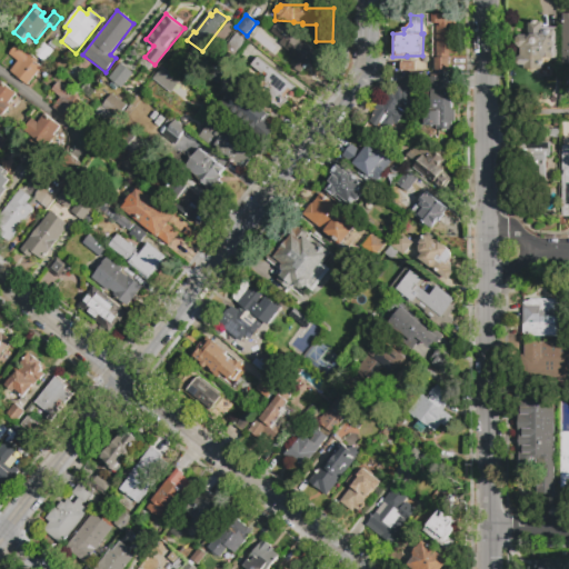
[(447,70),(432,69),(432,15),(452,15),(451,53),(447,53),(447,70)]
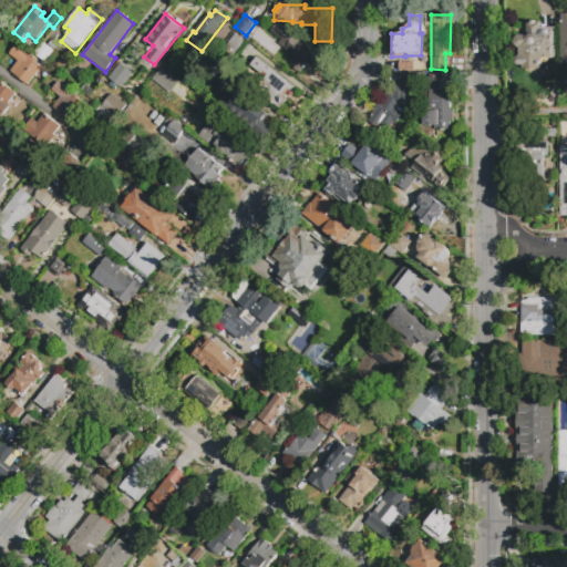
[(326,60),(317,71),(309,65),(307,63),(300,72),(291,65),(296,61),(289,55),(291,52),(279,44),(282,40),(269,31),(276,22),(326,60)]
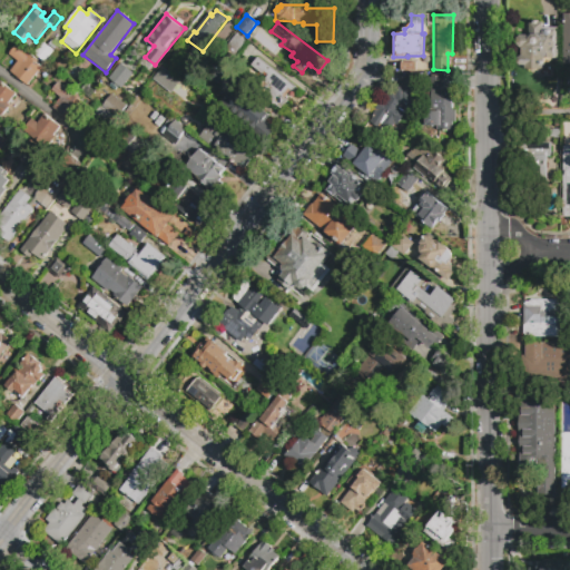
[(544,70),(526,70),(526,67),(519,67),(519,56),(522,56),(521,48),(520,48),(517,45),(517,39),(520,36),(529,35),(528,22),(542,22),(542,28),(558,28),(559,59),(544,59),(544,70)]
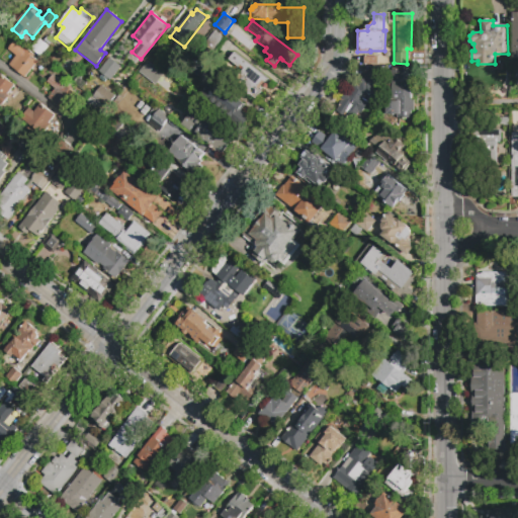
[(213,54),(203,47),(214,32),(225,40),(213,54)]
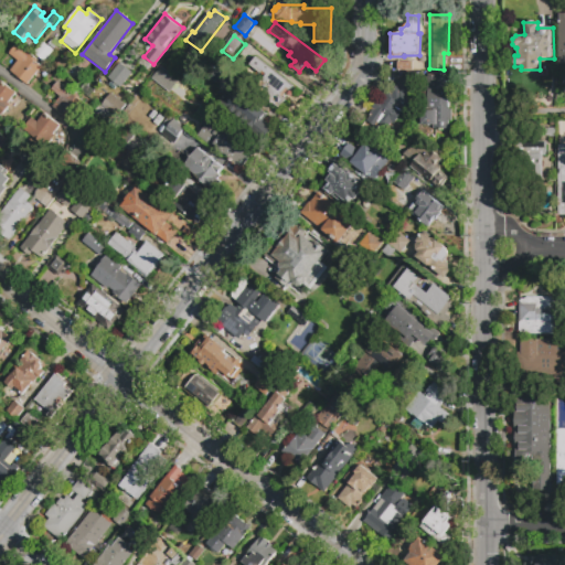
[(35,57),(46,43),(54,50),(43,63),(35,57)]
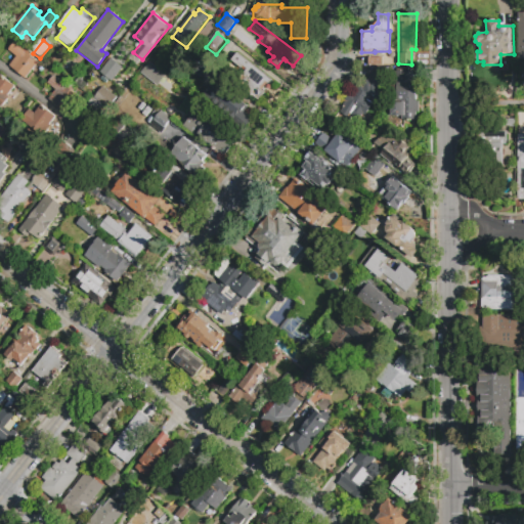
[(25,78),(9,67),(15,57),(7,50),(13,43),(26,52),(27,51),(38,60),(25,78)]
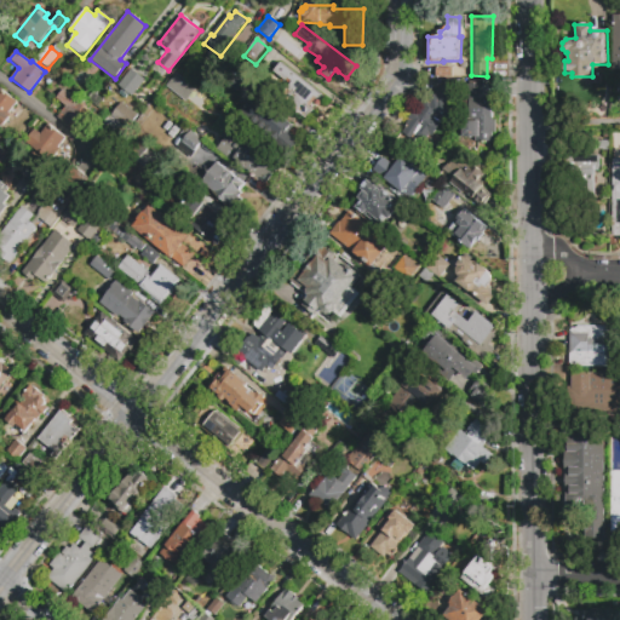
[(276,73),(285,63),(321,93),(310,105),(315,109),(308,118),(283,98),(293,86),(276,73)]
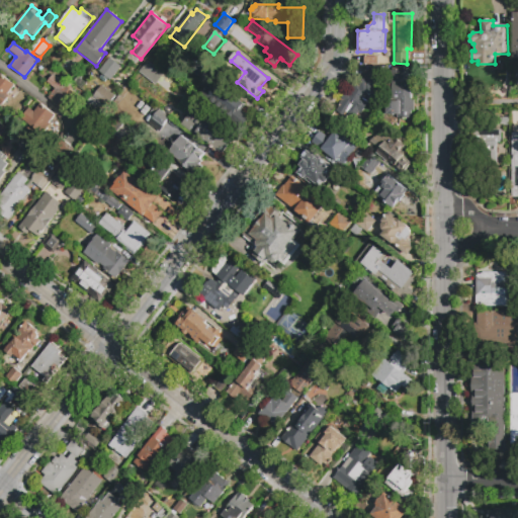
[(198,76),(186,66),(195,55),(207,65),(198,76)]
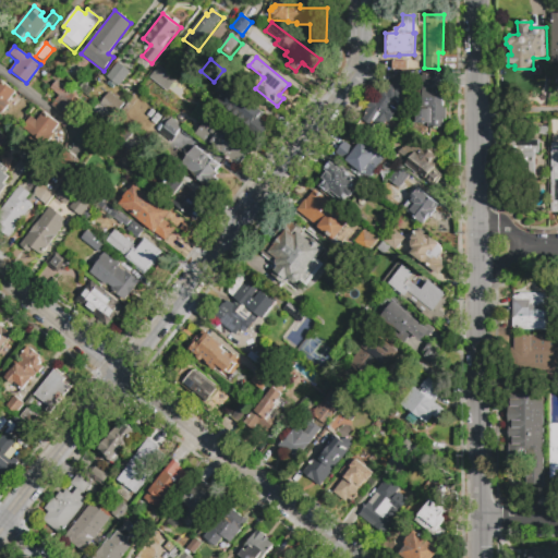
[(407,70),(393,70),(393,61),(407,61),(407,70)]
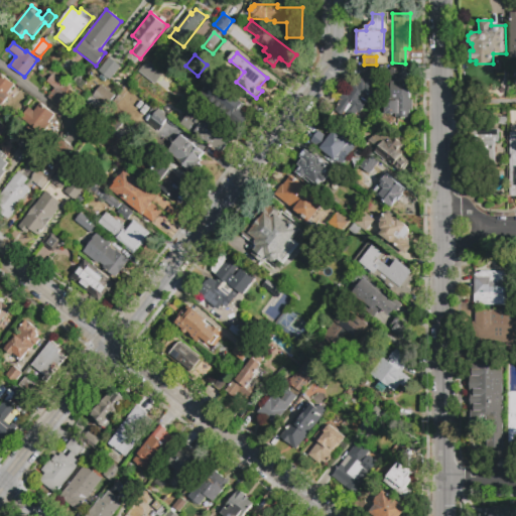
[(110,80),(99,72),(109,57),(120,67),(110,80)]
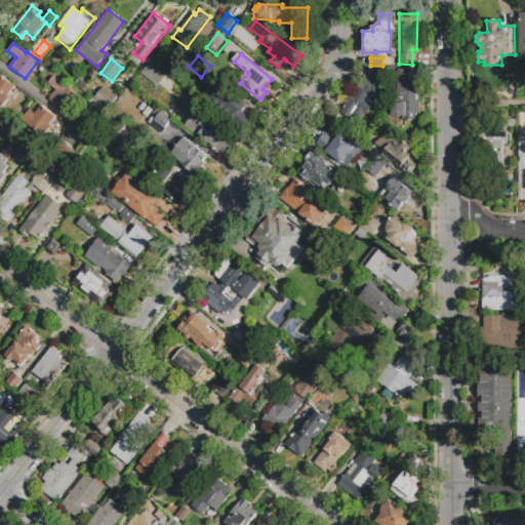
[(150,62),(167,76),(158,86),(140,73),(150,62)]
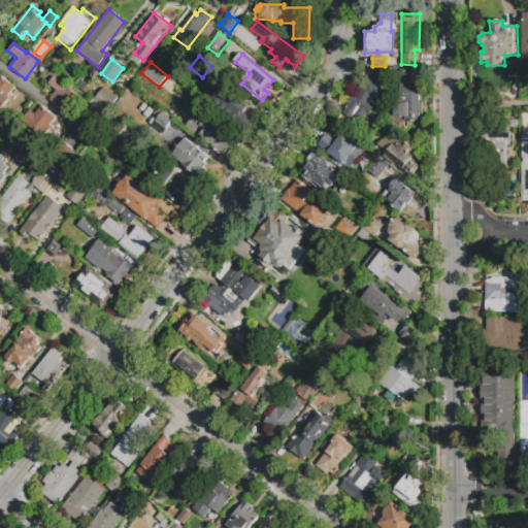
[(521,64),(521,79),(507,79),(507,64),(521,64)]
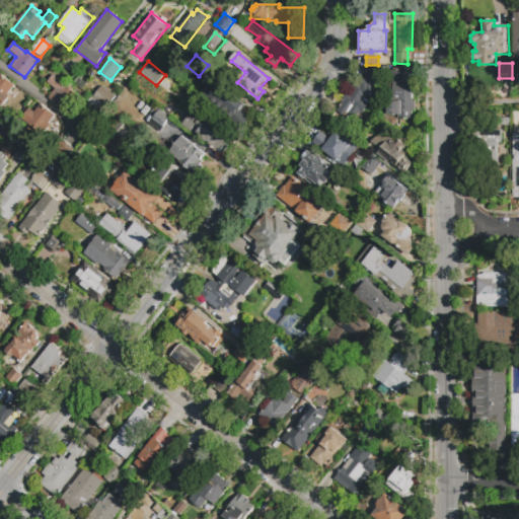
[(388,72),(403,72),(403,82),(414,82),(414,92),(412,92),(412,101),(415,101),(415,112),(412,112),(412,119),(397,119),(397,116),(387,116),(388,72)]
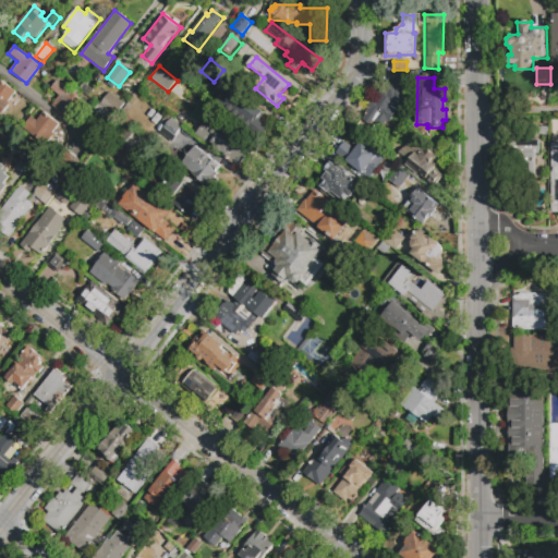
[(396,79),(409,87),(399,102),(397,100),(385,119),(379,114),(372,125),(362,119),(366,111),(365,110),(374,97),(376,98),(384,87),(388,89),(396,79)]
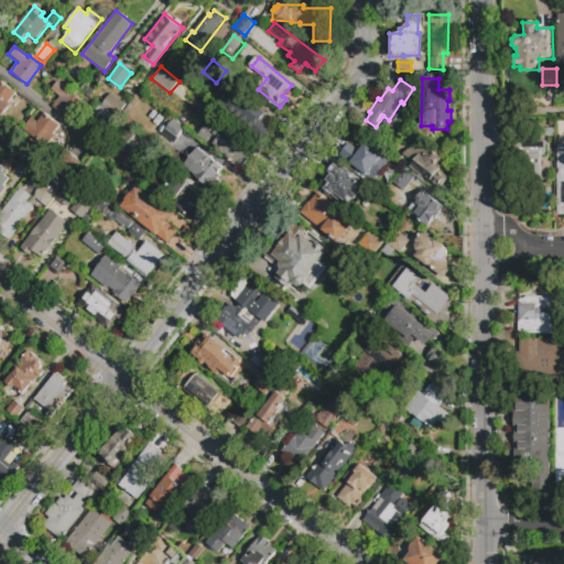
[(0,112),(0,80),(15,94),(8,104),(10,105),(2,115),(0,112)]
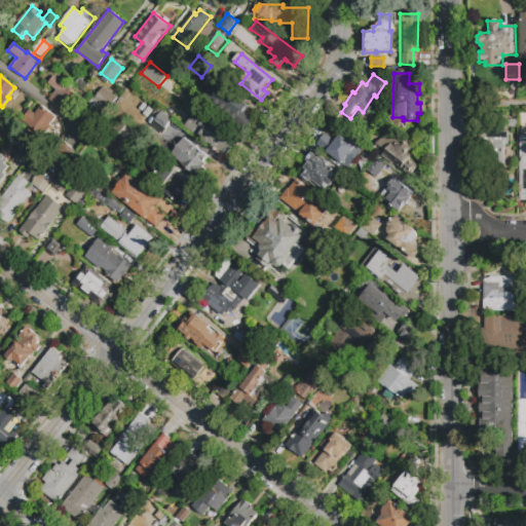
[(65,113),(48,101),(55,90),(47,84),(52,76),(65,85),(66,83),(75,90),(73,92),(78,98),(75,102),(74,101),(65,113)]
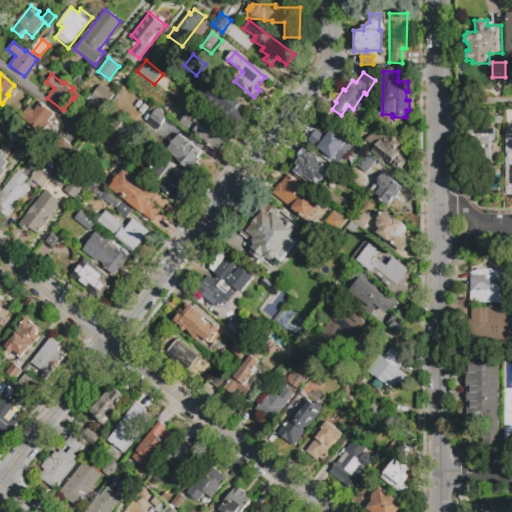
[(241,102),(236,109),(246,117),(238,127),(194,93),(201,84),(206,88),(212,80),(241,102)]
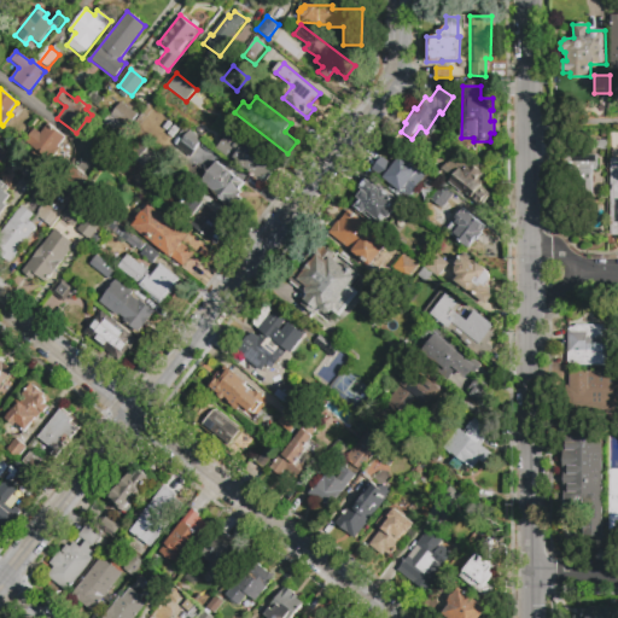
[(111,115),(122,101),(138,115),(128,127),(111,115)]
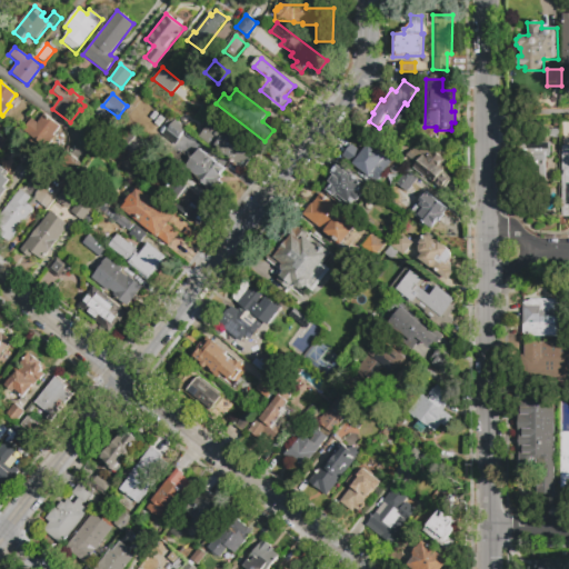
[(117,120),(108,131),(91,118),(100,107),(117,120)]
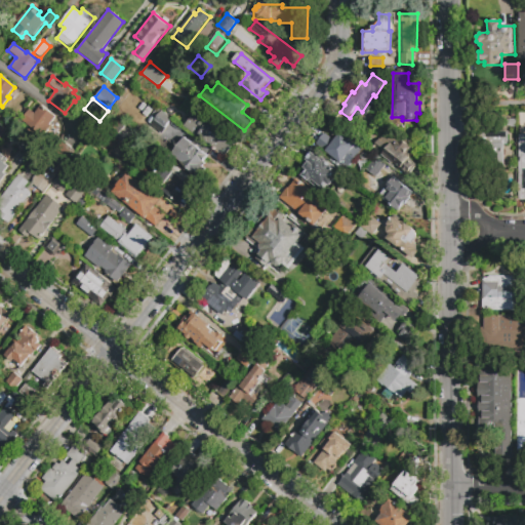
[(174,121),(162,111),(170,101),(182,111),(174,121)]
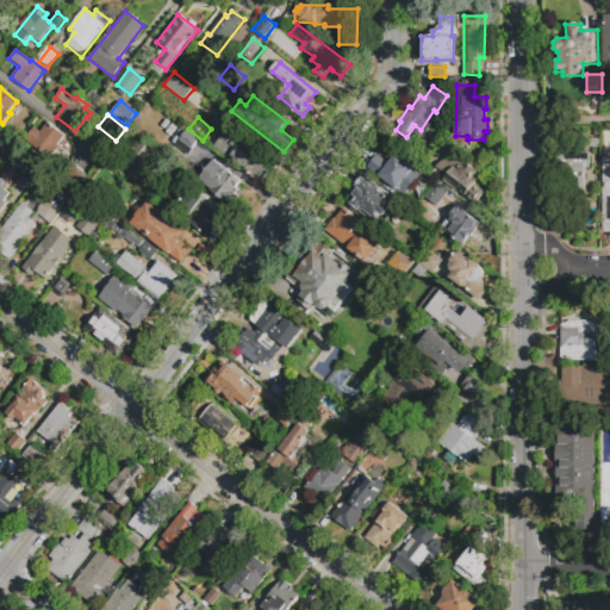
[(63,136),(56,145),(60,147),(56,151),(57,151),(51,159),(25,139),(35,128),(41,132),(47,123),(63,136)]
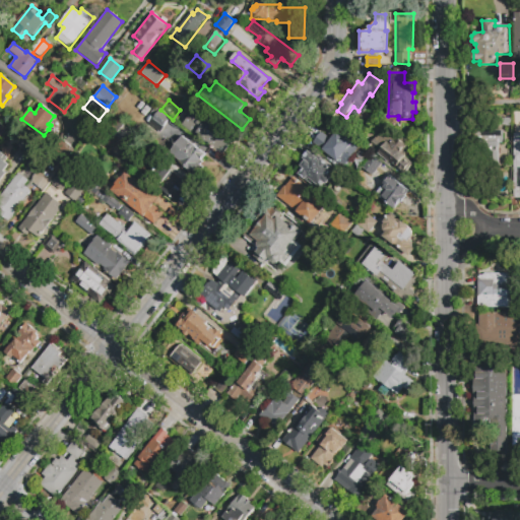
[(221,154),(208,144),(210,142),(200,135),(199,137),(183,125),(192,114),(196,117),(201,112),(235,137),(221,154)]
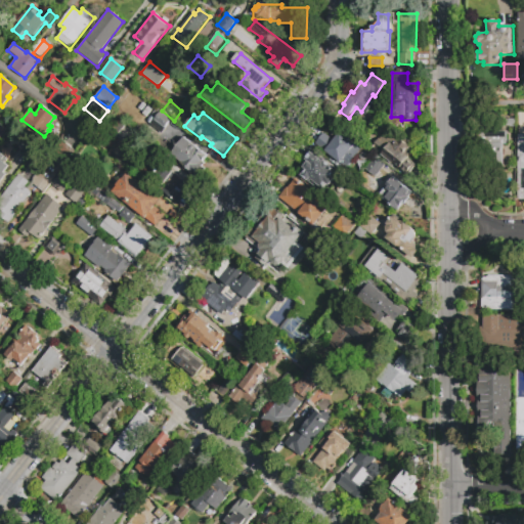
[(159,141),(147,132),(162,114),(174,123),(159,141)]
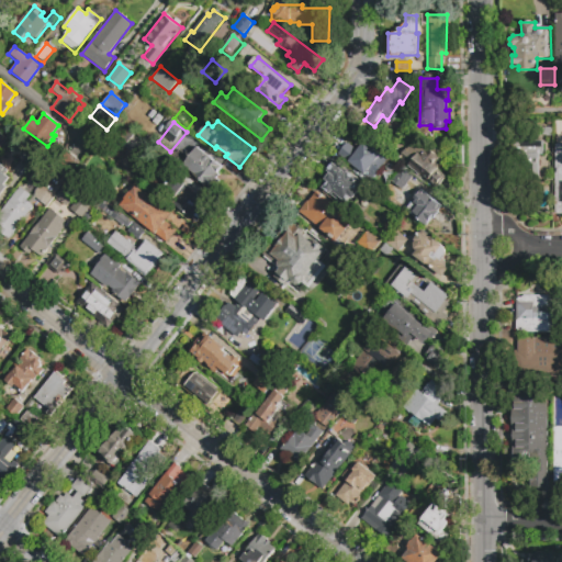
[(125,150),(110,138),(120,125),(135,137),(125,150)]
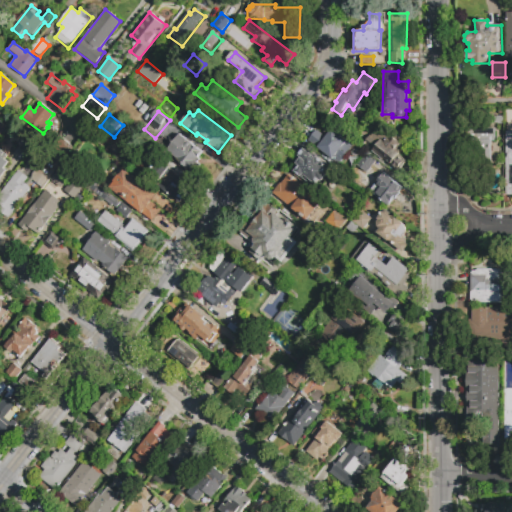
[(363,142),(370,134),(371,135),(379,125),(387,130),(388,129),(403,141),(399,148),(399,153),(406,159),(398,170),(363,142)]
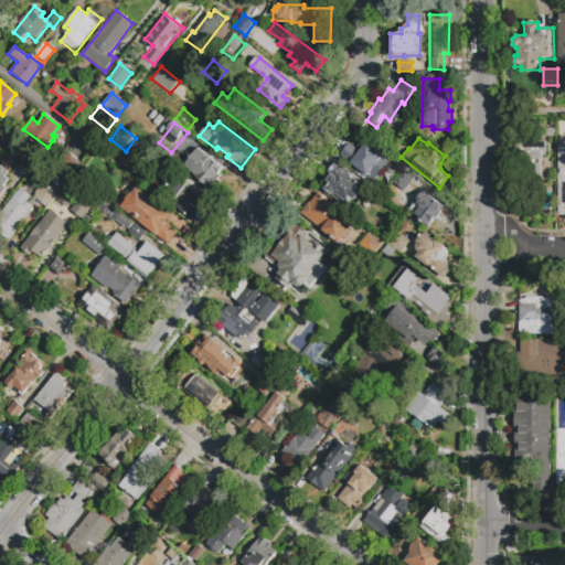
[(349,142),(358,149),(362,142),(364,145),(366,141),(390,159),(373,180),(340,153),(349,142)]
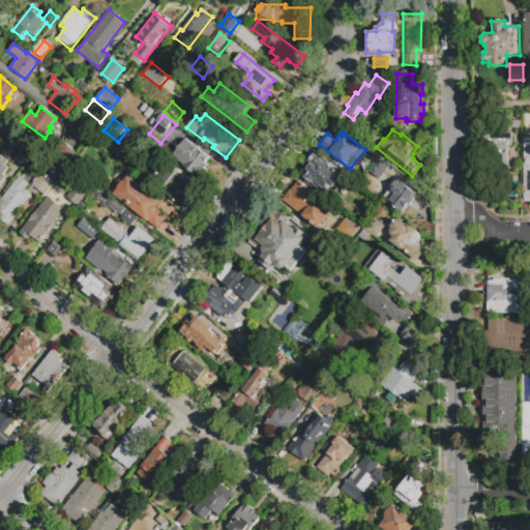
[(486,147),(486,134),(513,135),(513,147),(509,147),(509,180),(491,180),(491,147),(486,147)]
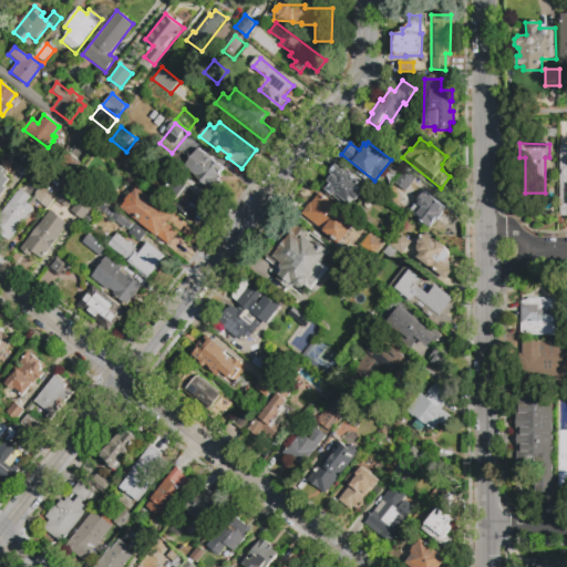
[(33,145),(45,156),(33,169),(21,160),(33,145)]
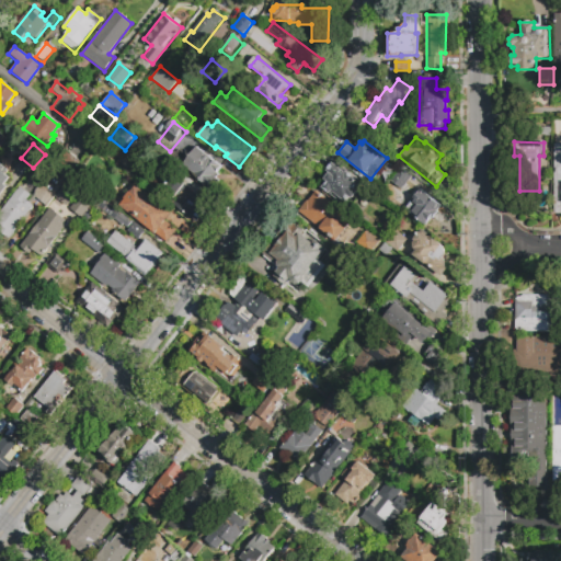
[(219,181),(213,190),(193,174),(194,174),(183,165),(197,148),(222,168),(216,175),(218,178),(217,179),(219,181)]
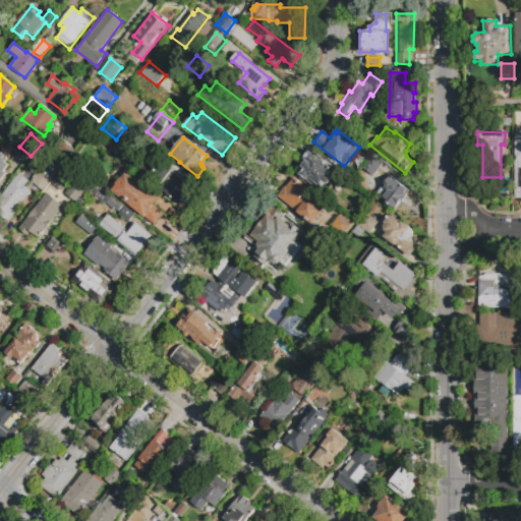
[(75,154),(67,163),(54,151),(62,141),(75,154)]
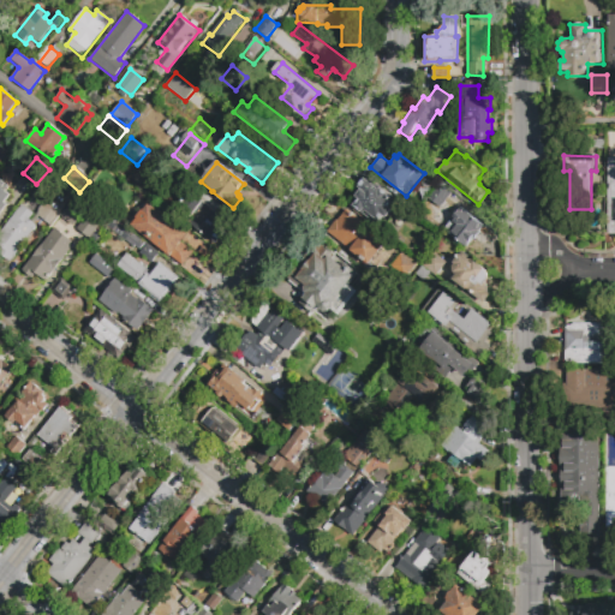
[(358,184),(365,175),(407,210),(398,221),(387,212),(384,216),(378,212),(372,218),(352,201),(360,191),(357,189),(359,185),(358,184)]
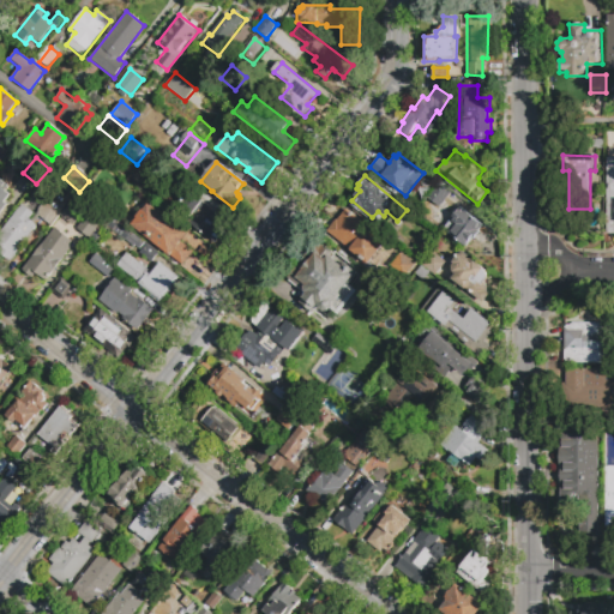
[(0,179),(6,184),(2,188),(11,194),(5,203),(8,205),(0,215),(0,179)]
